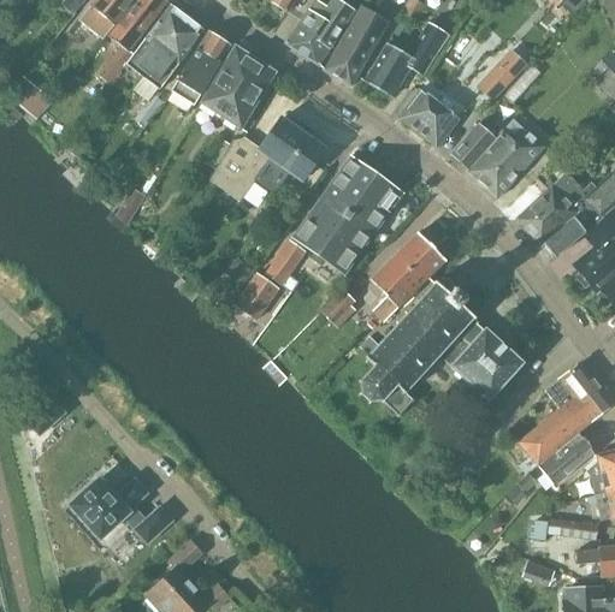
[(0,0),(0,12),(3,16),(17,0),(0,0)]
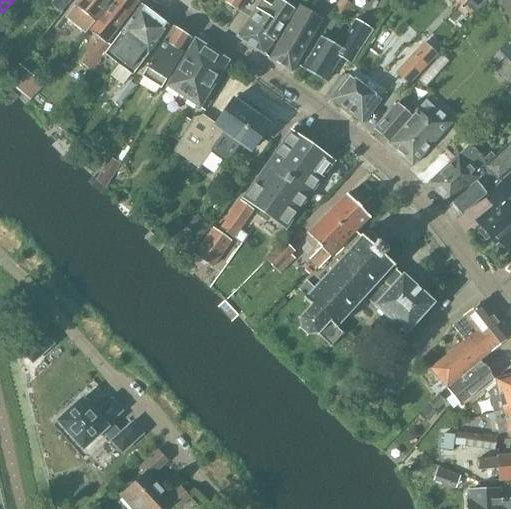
[(61,11),(71,0),(53,0),(51,2),(61,11)]
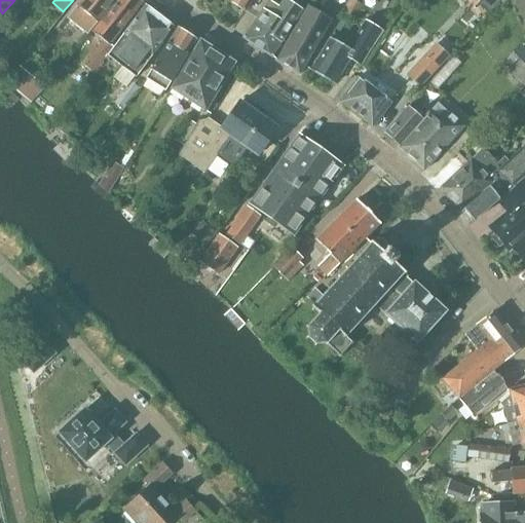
[(81,0),(68,15),(88,33),(99,20),(114,0),(81,0)]
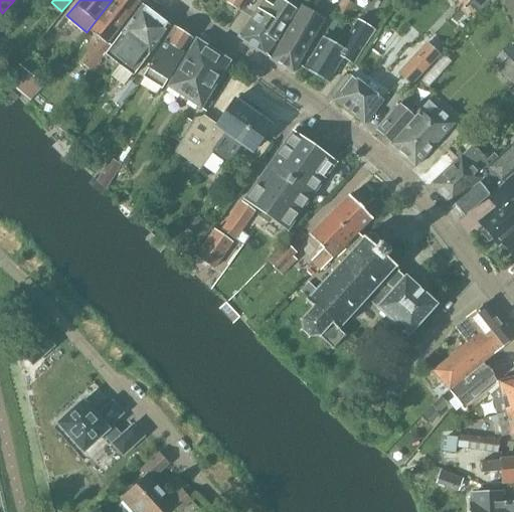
[(101,59),(107,52),(112,45),(109,42),(141,0),(115,0),(92,29),(102,37),(82,62),(94,70),(102,60),(101,59)]
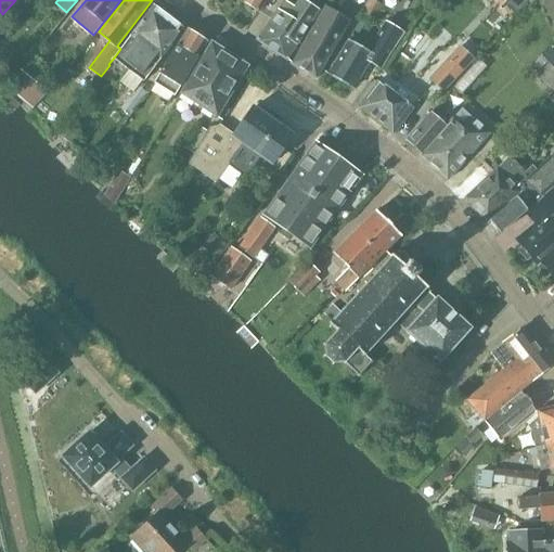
[(245,0),(260,10),(266,0),(245,0)]
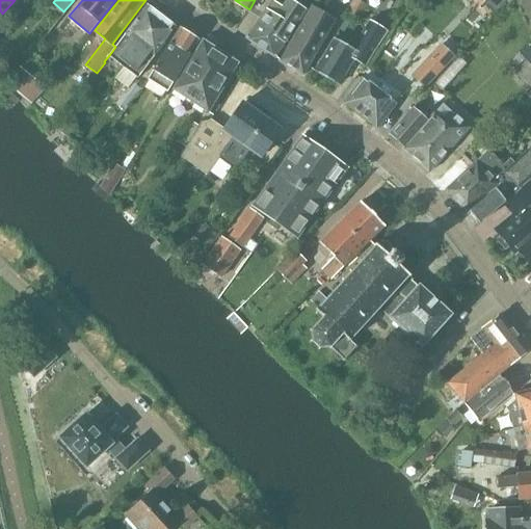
[(307,7),(296,0),(285,0),(283,3),(277,0),(273,0),(268,8),(267,6),(248,35),(246,34),(245,35),(277,56),(279,55),(276,53),(307,7)]
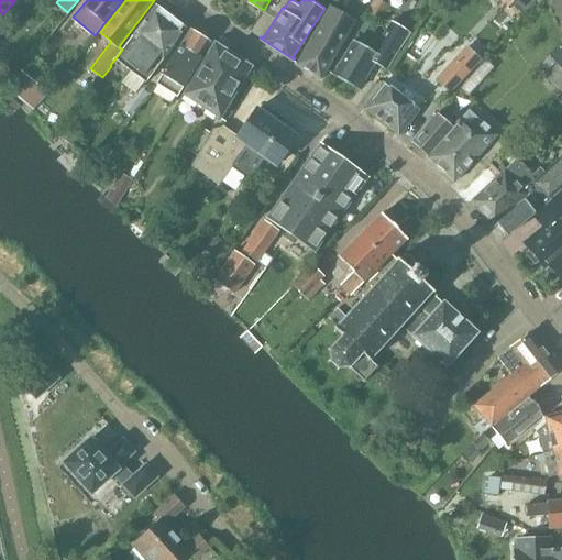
[(379,19),(388,3),(384,0),(373,0),(367,10),(379,19)]
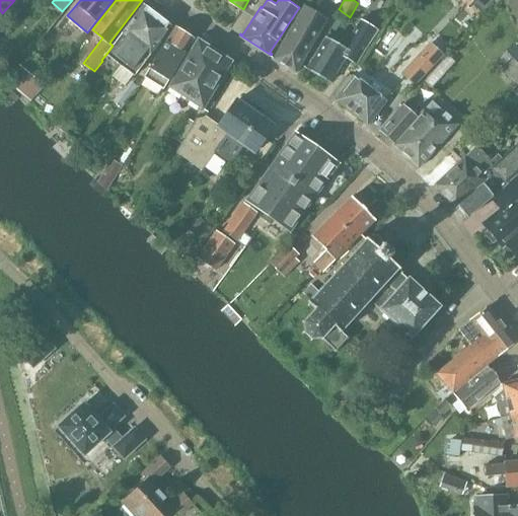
[(113,46),(107,53),(121,63),(158,14),(144,3),(122,31),(123,31),(113,46)]
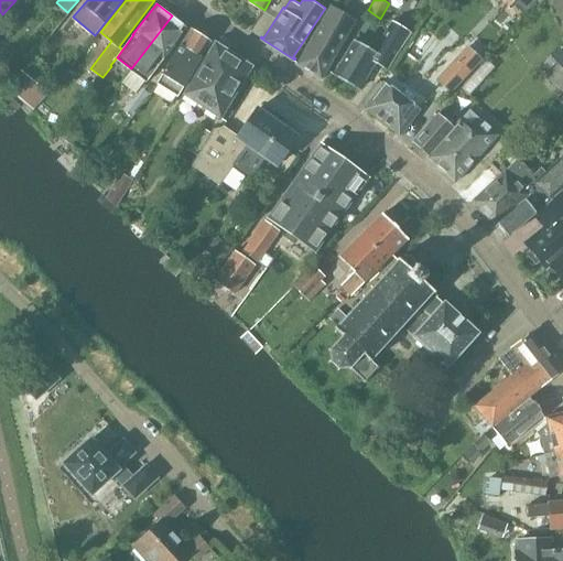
[(322,77),(356,18),(332,3),(299,63),(322,77)]
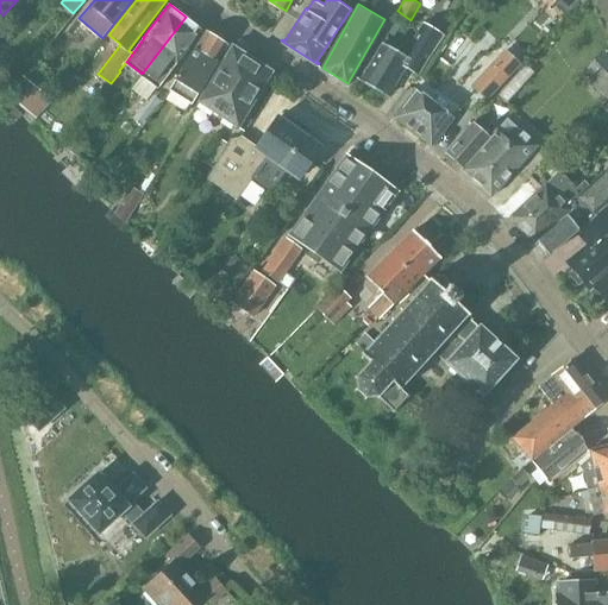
[(186,17),(142,74),(158,87),(202,30),(186,17)]
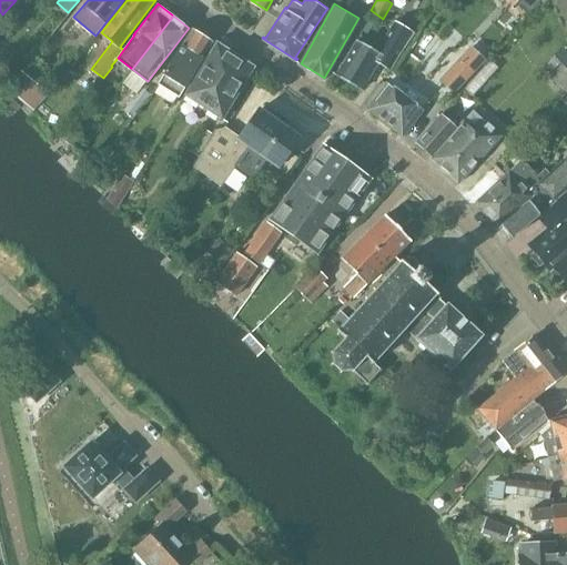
[(391,69),(416,31),(402,22),(396,32),(390,28),(377,50),(358,38),(337,74),(363,89),(378,62),(391,69)]
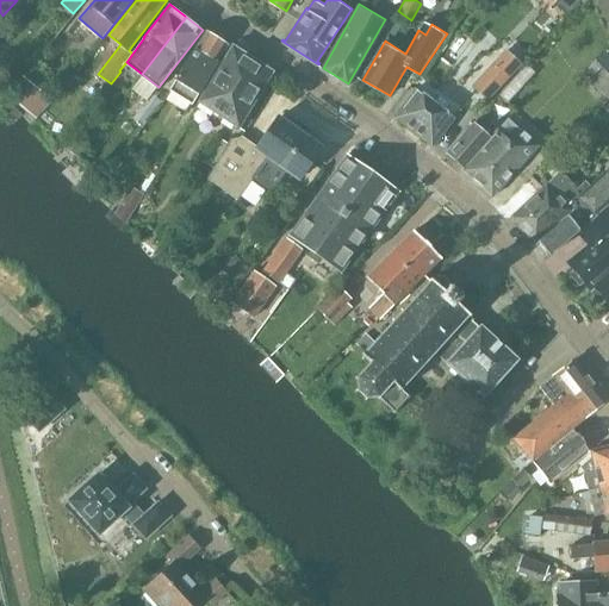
[(193,104),(229,44),(206,29),(169,88),(193,104)]
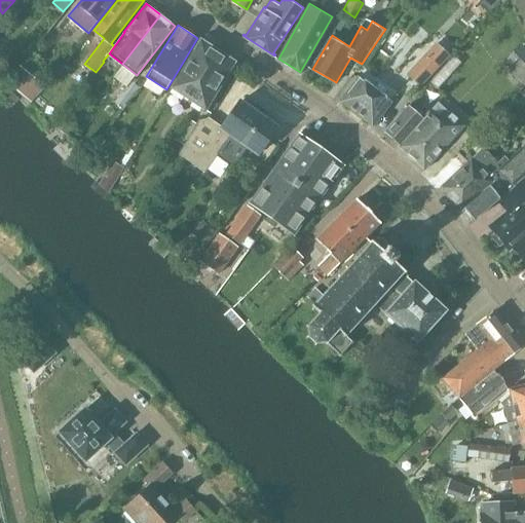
[(207,110),(236,61),(201,37),(172,87),(207,110)]
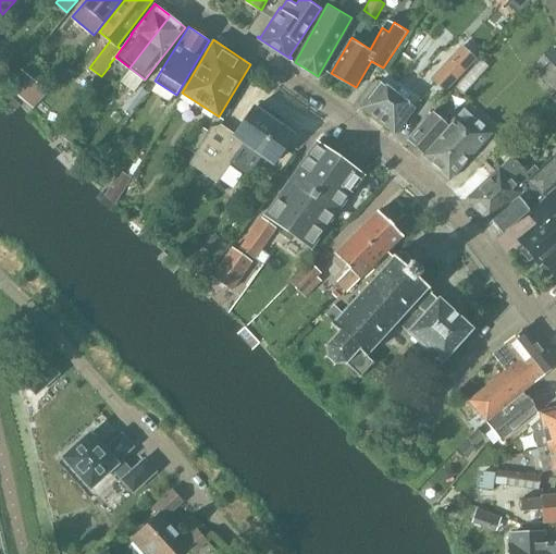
[(555,42),(532,64),(555,88),(555,42)]
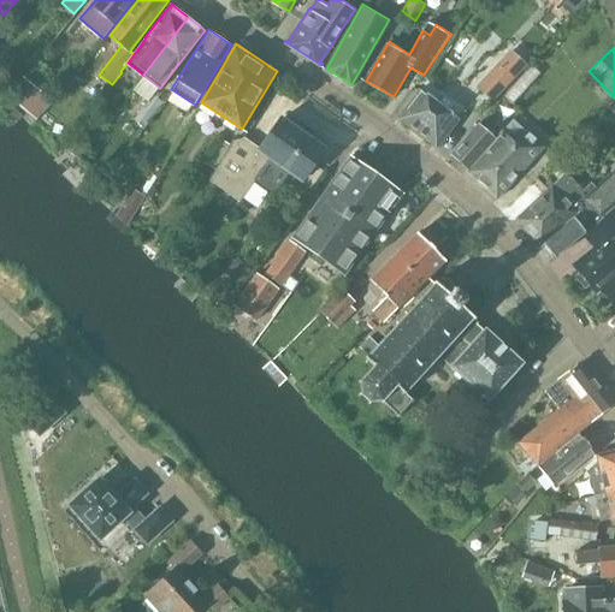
[(512,48),(478,84),(494,99),(527,64),(512,48)]
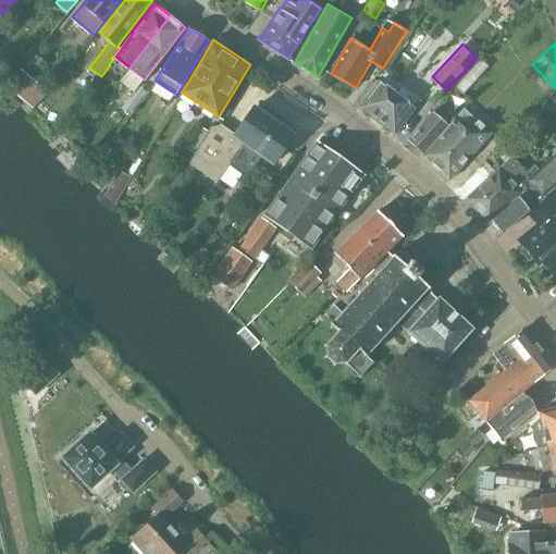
[(33,107),(48,88),(22,66),(8,85),(33,107)]
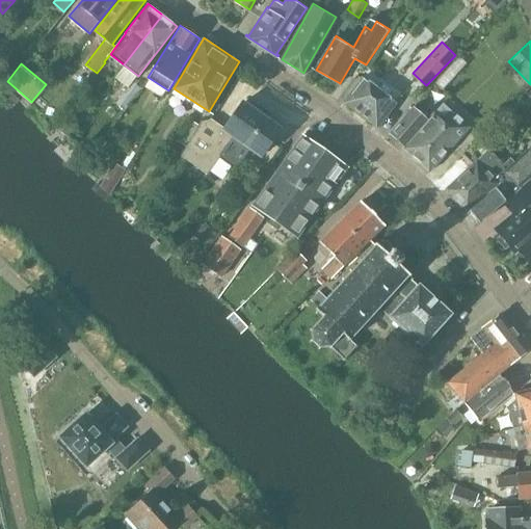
[(378,128),(397,102),(363,76),(344,102),(378,128)]
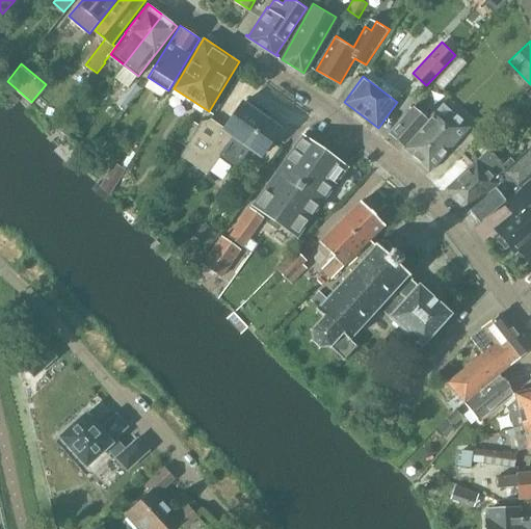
[(124,108),(139,87),(133,82),(125,93),(124,91),(115,102),(124,108)]
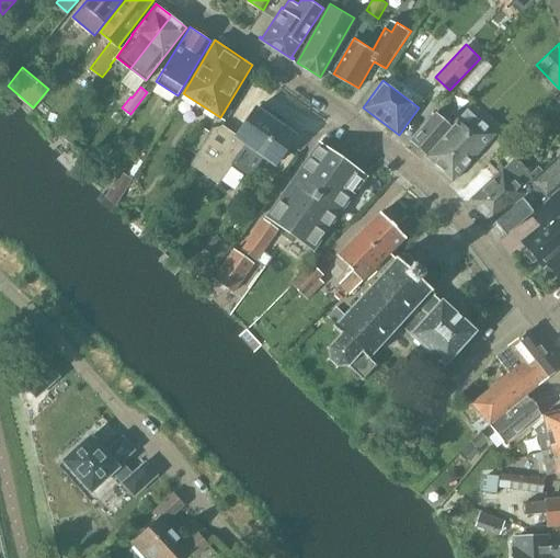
[(212,131),(197,154),(192,163),(219,182),(246,145),(275,166),(297,134),(256,105),(237,134),(224,124),(214,127),(212,131)]
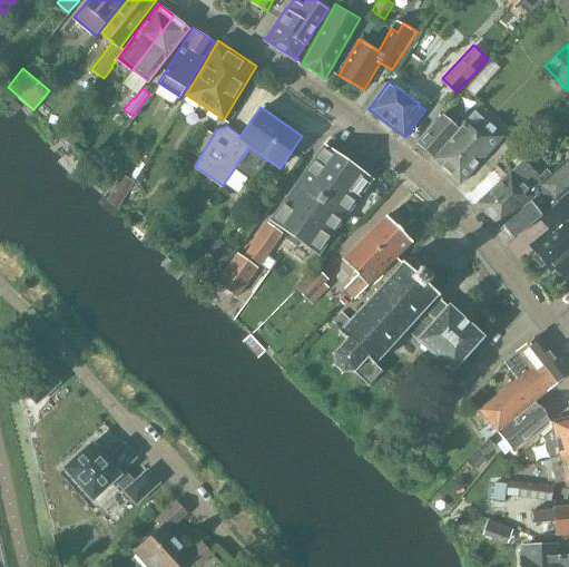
[(459,126),(433,156),(432,158),(460,183),(461,183),(472,169),(477,174),(491,157),(488,154),(506,135),(487,118),(476,108),(466,119),(464,119),(459,126)]
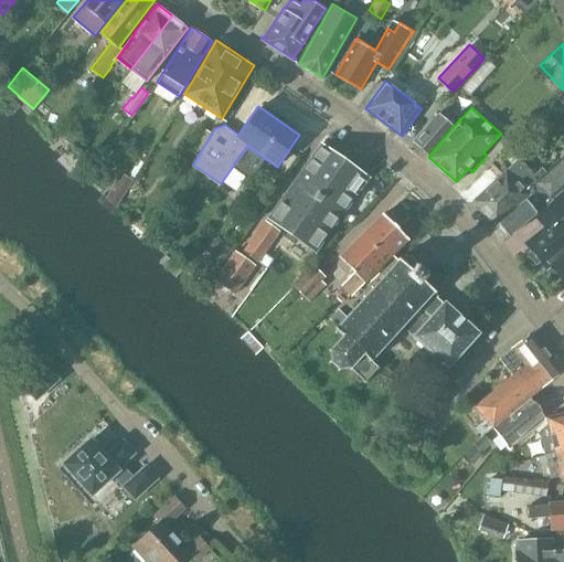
[(429,155),(455,125),(439,112),(414,140),(429,155)]
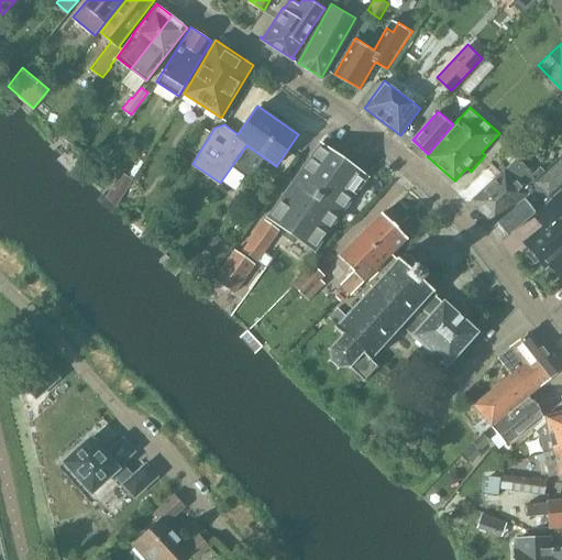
[(198,154),(212,131),(201,124),(188,147),(198,154)]
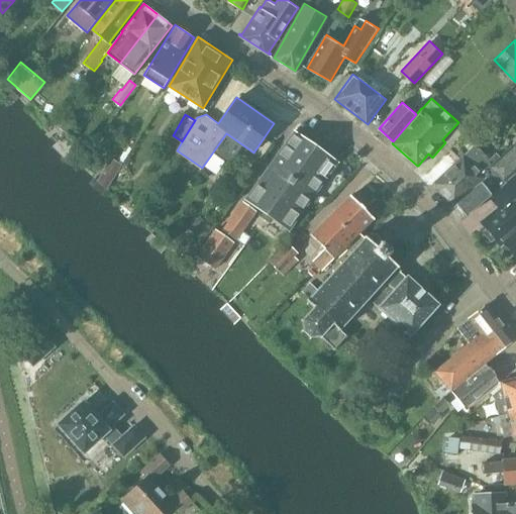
[(291,228),(340,160),(296,128),(247,197),(291,228)]
